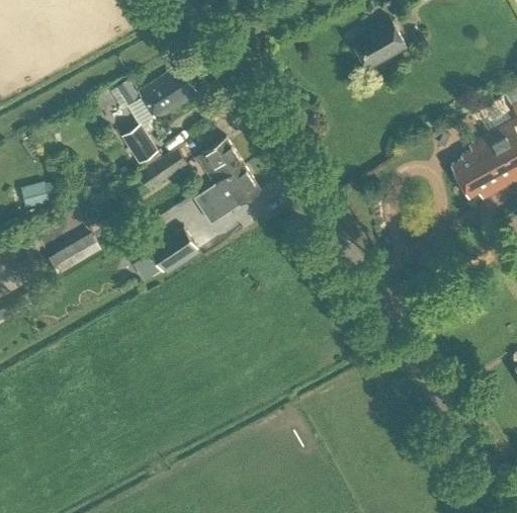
[(390,20),(352,41),(368,70),(406,49),(390,20)]
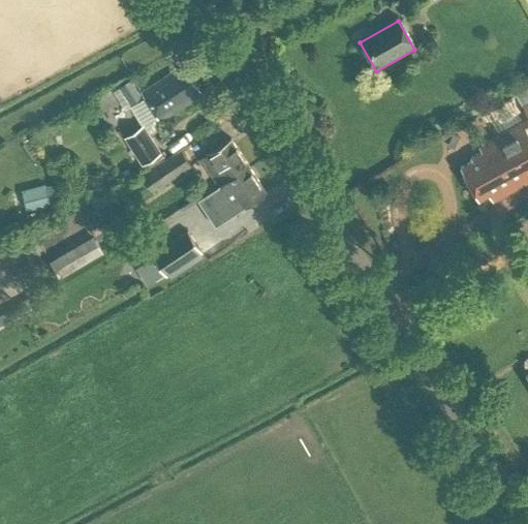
[(184,68),(142,95),(159,123),(197,100),(193,94),(198,92),(184,68)]
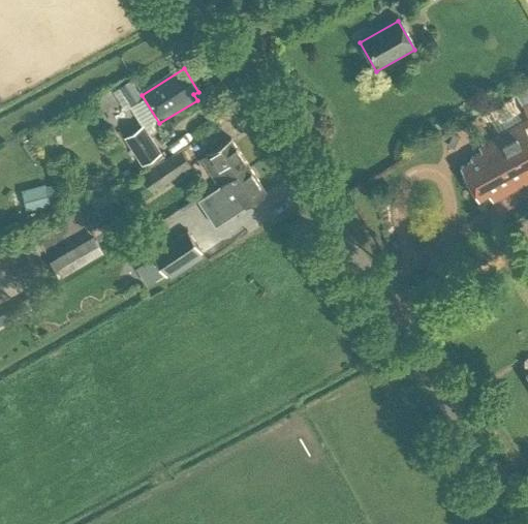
[(122,93),(133,110),(143,102),(132,87),(122,93)]
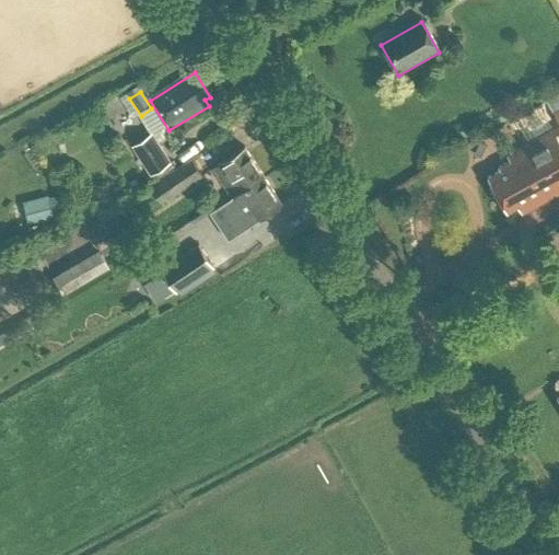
[(519,209),(524,218),(536,211),(536,210),(558,197),(558,142),(554,134),(510,158),(512,163),(499,170),(501,173),(488,180),(508,215),(519,209)]
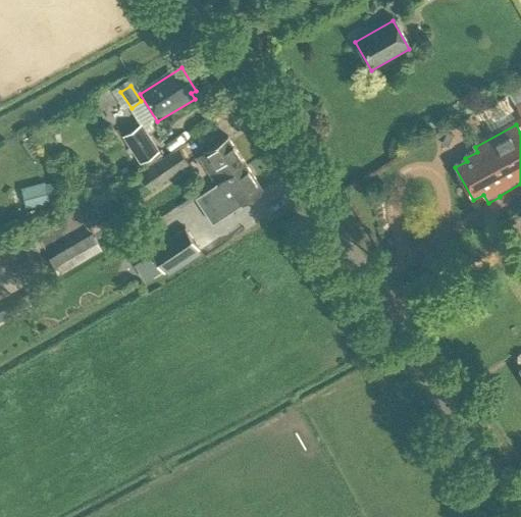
[(141,174),(151,191),(191,166),(180,150),(165,159),(144,125),(124,137),(146,171),(141,174)]
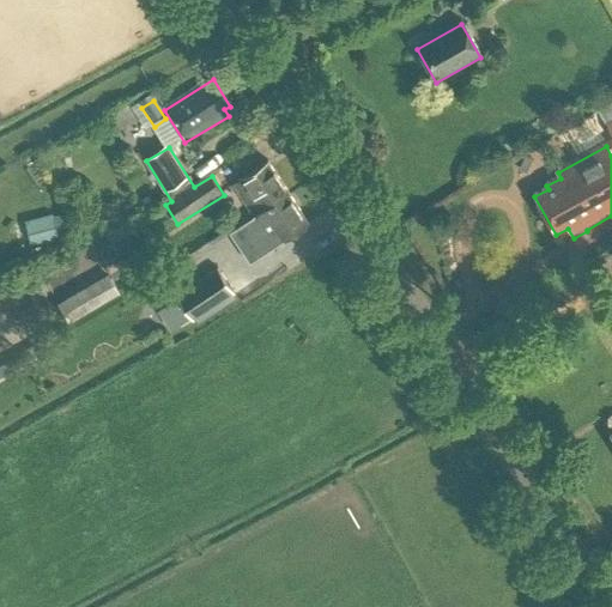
[(230,235),(230,236),(290,198),(267,164),(232,188),(253,219),(230,235)]
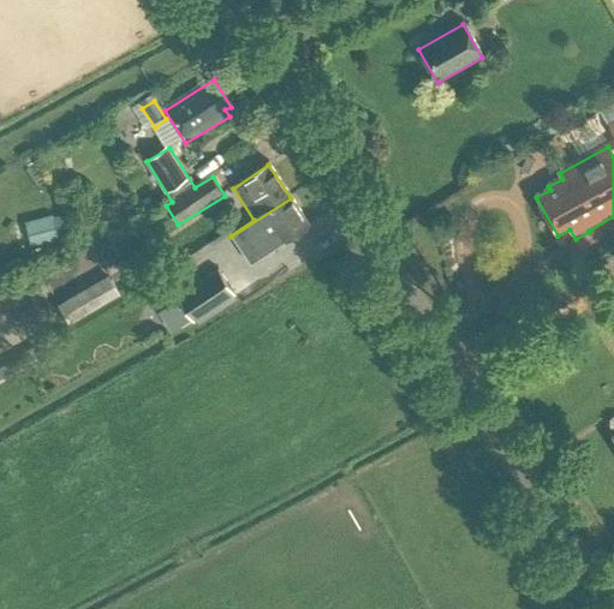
[(231,237),(251,266),(310,225),(291,198),(231,237)]
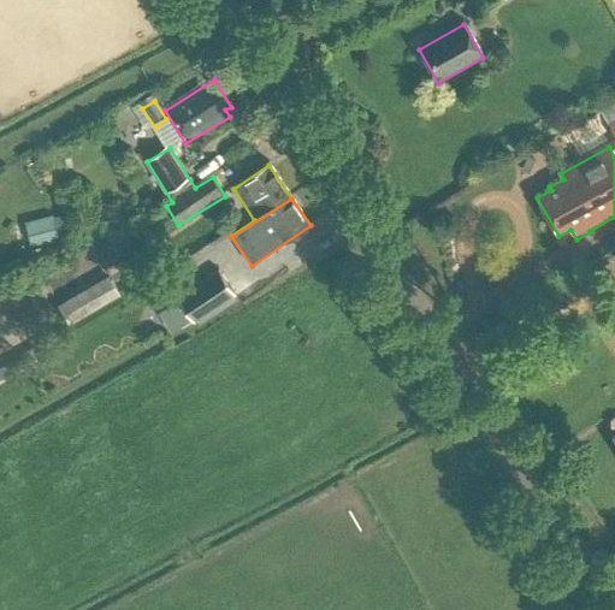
[(24,220),(31,247),(60,238),(53,213),(24,220)]
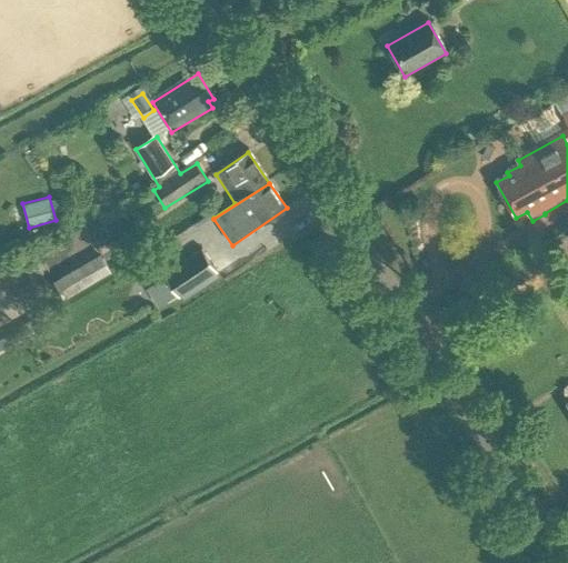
[(165,278),(179,301),(219,275),(203,252),(165,278)]
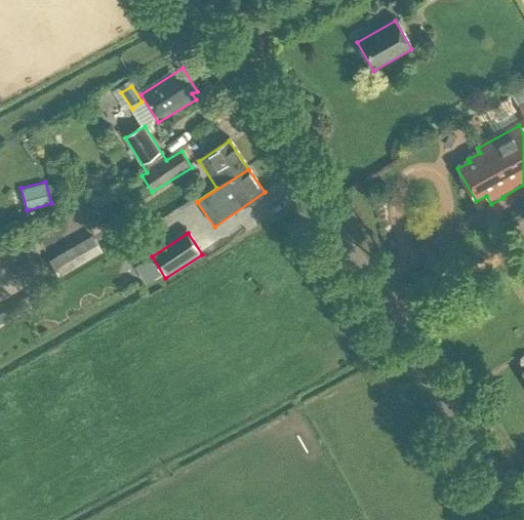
[(48,261),(58,278),(103,251),(92,234),(48,261)]
